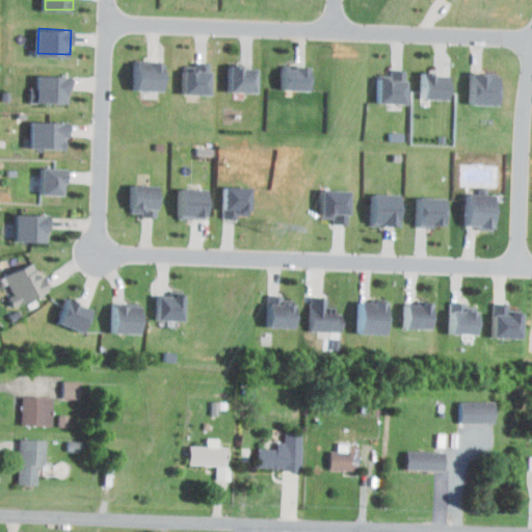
[(161,64),(160,91),(133,90),(134,63),(161,64)]
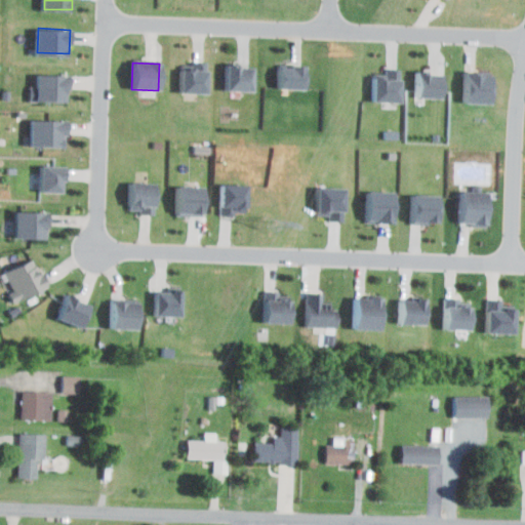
[(281,63),(280,85),(304,86),(305,64),(281,63)]
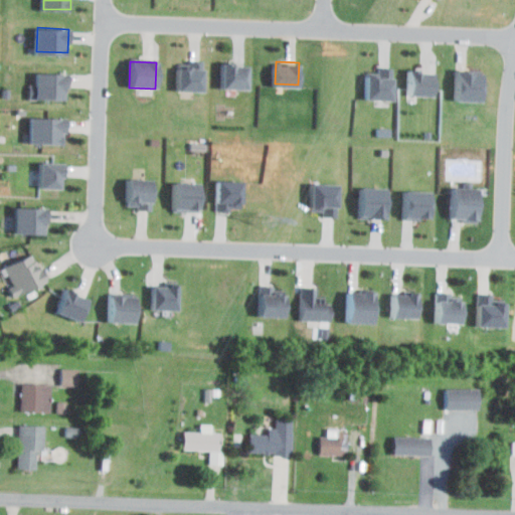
[(221,64),(221,88),(244,88),(245,68),(229,68),(229,64),(221,64)]
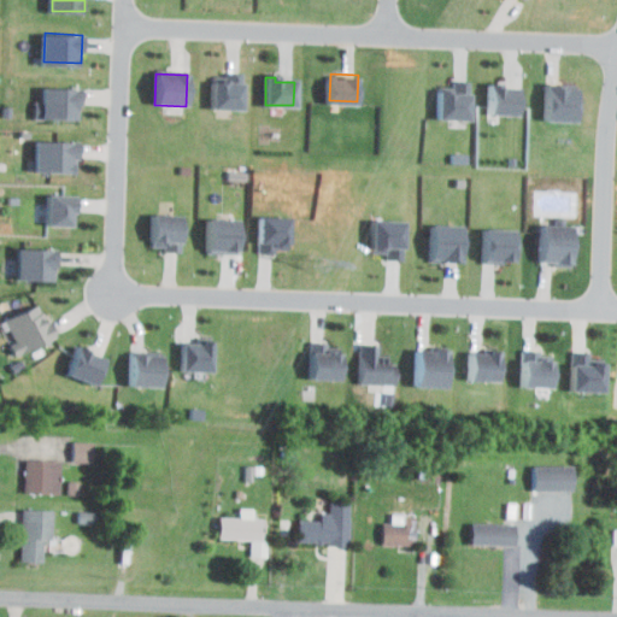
[(246,81),(245,107),(216,106),(217,81),(246,81)]
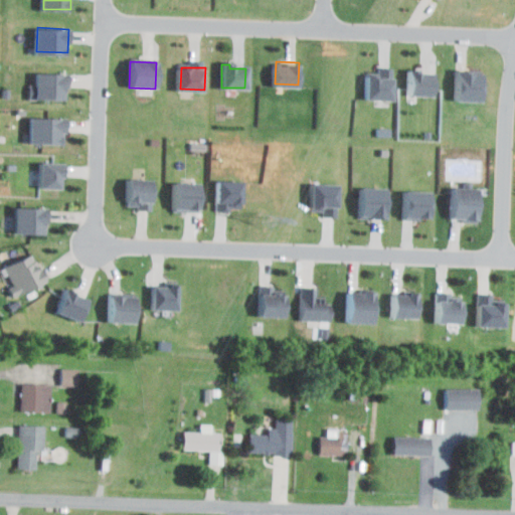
[(459,71),(458,99),(484,100),(483,72),(459,71)]
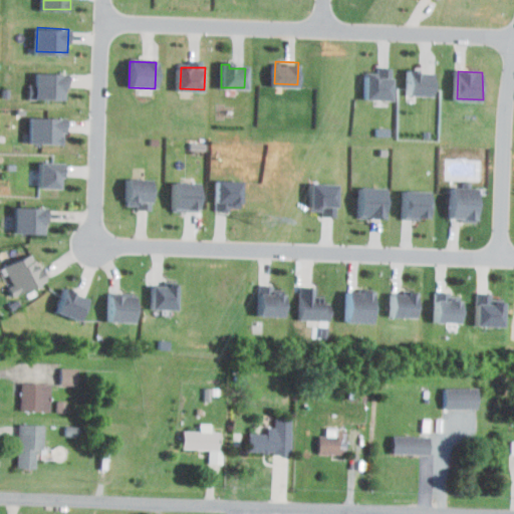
[(36,72),(65,74),(64,99),(34,98),(36,72)]
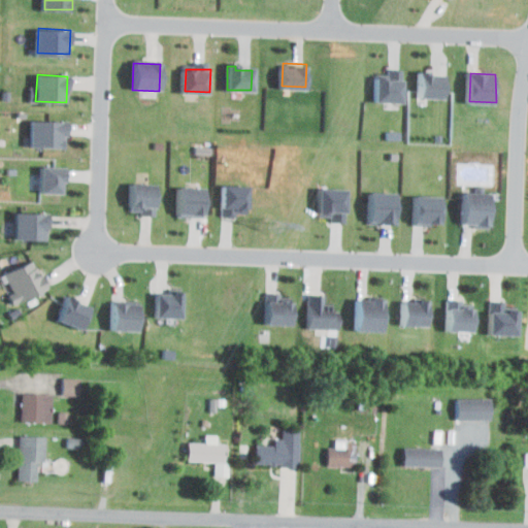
[(422,74),(421,96),(446,96),(447,74),(422,74)]
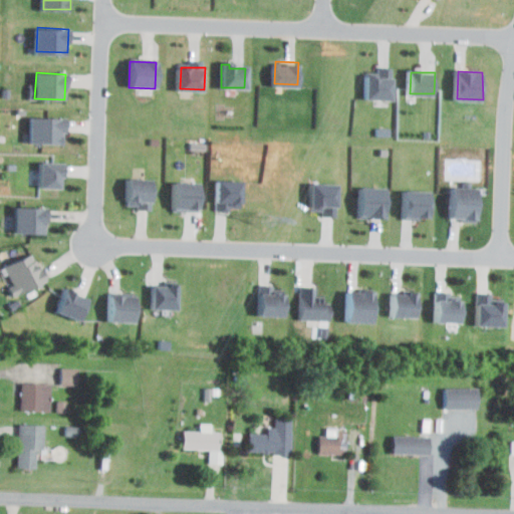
[(367,75),(366,97),(392,98),(392,75),(367,75)]
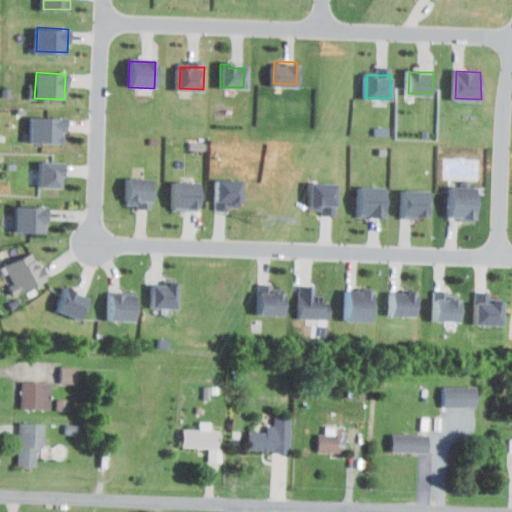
[(28,118),(27,141),(59,143),(60,119),(28,118)]
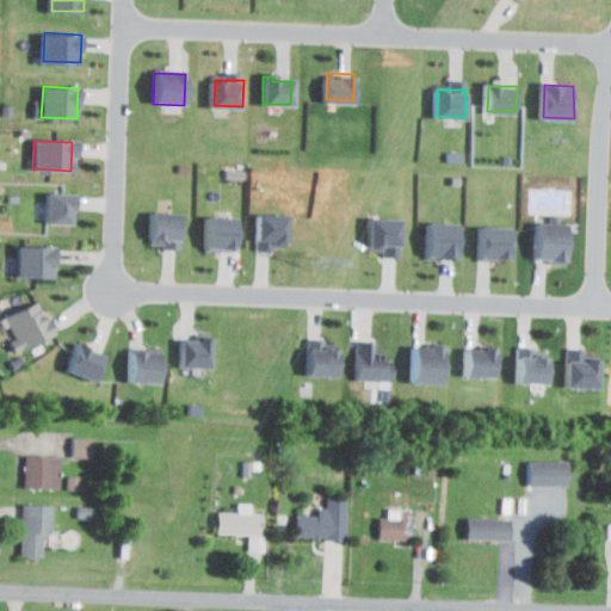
[(44,196),(45,224),(68,224),(68,211),(74,211),(74,195),(44,196)]
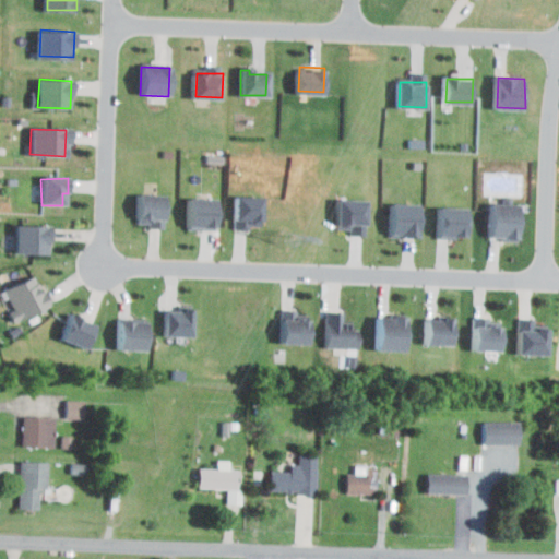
[(164,197),(163,229),(147,228),(149,219),(135,219),(135,195),(164,197)]
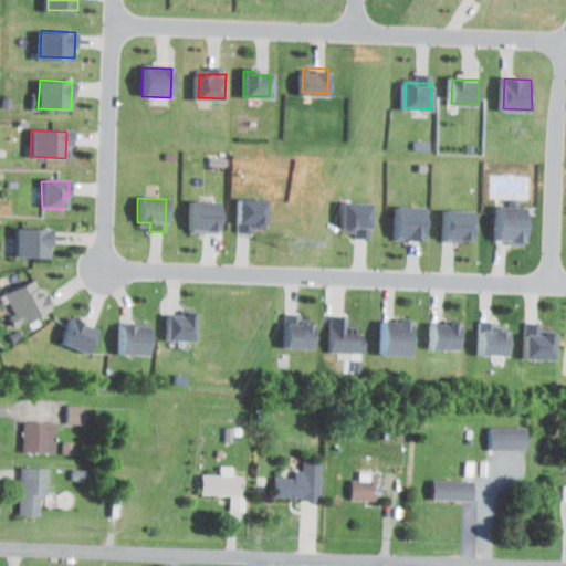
[(222,202),(221,232),(195,232),(196,201),(222,202)]
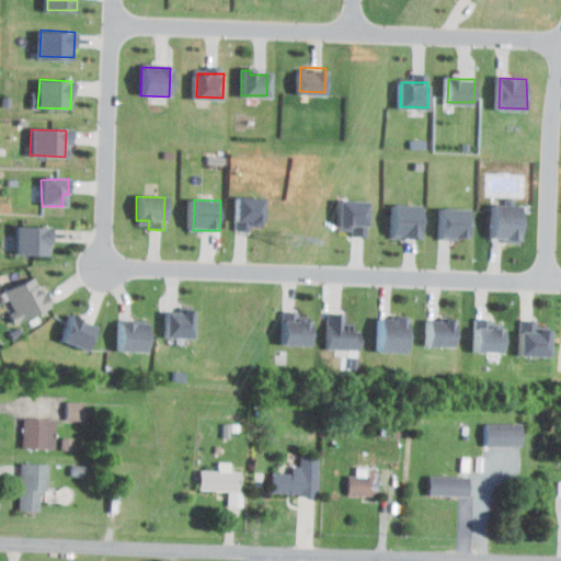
[(235,199),(263,202),(261,222),(249,221),(249,230),(232,229),(235,199)]
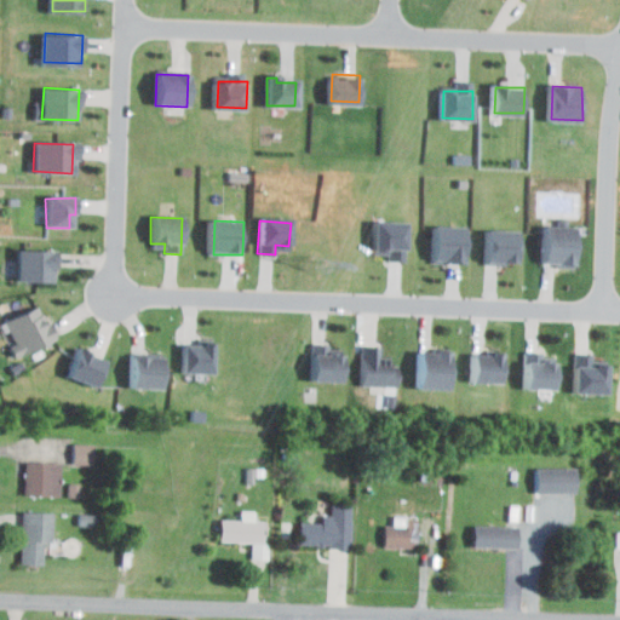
[(373,220),(405,222),(402,262),(389,262),(389,250),(371,248),(373,220)]
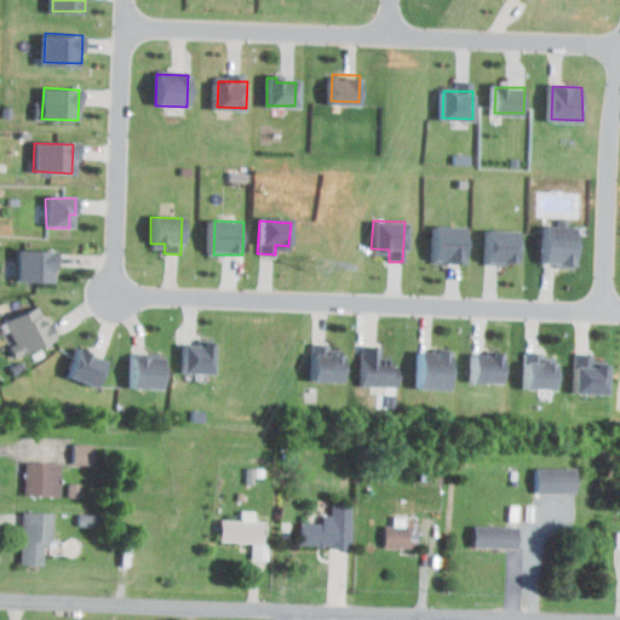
[(465,228),(464,262),(436,260),(437,227),(465,228)]
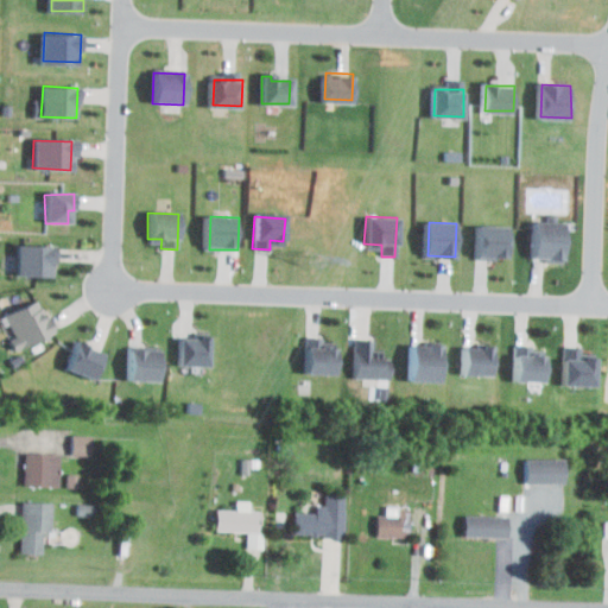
[(532,222),(531,255),(546,257),(546,263),(562,263),(563,223),(532,222)]
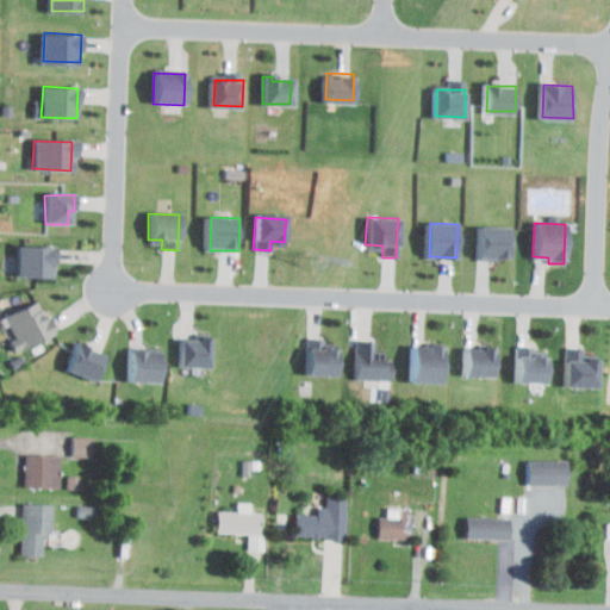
[(510,226),(509,261),(479,260),(480,225),(510,226)]
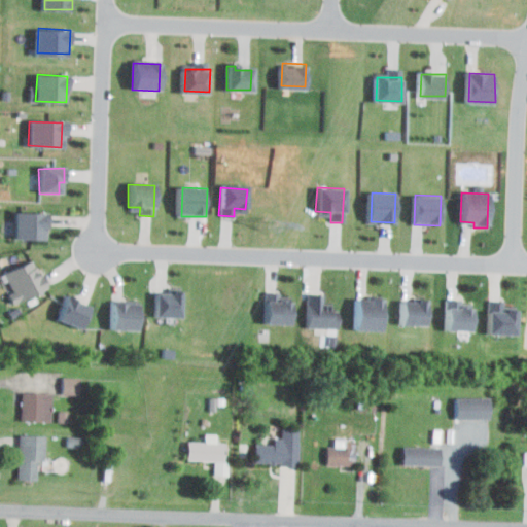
[(43,213),(42,240),(14,239),(14,213),(43,213)]
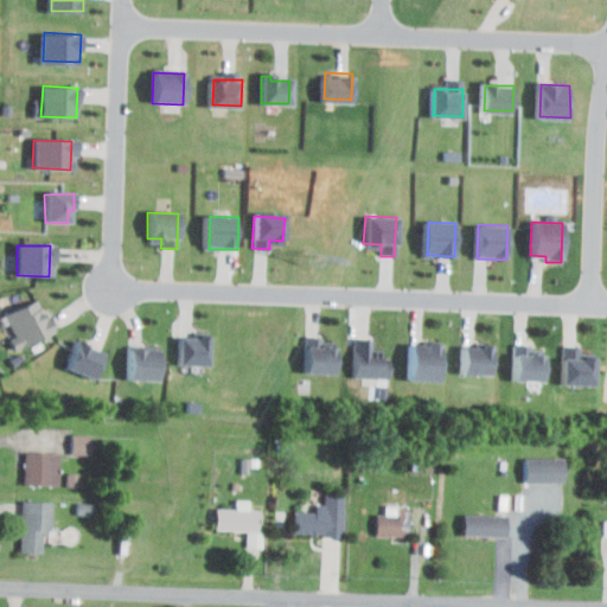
[(44,298),(62,334),(20,355),(2,317),(44,298)]
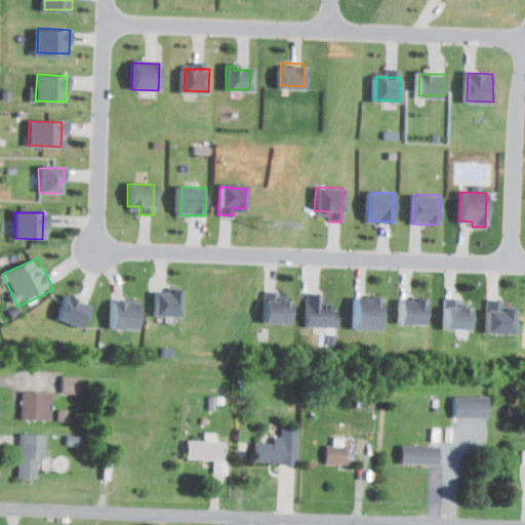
[(182,291),(180,314),(156,313),(157,290),(182,291)]
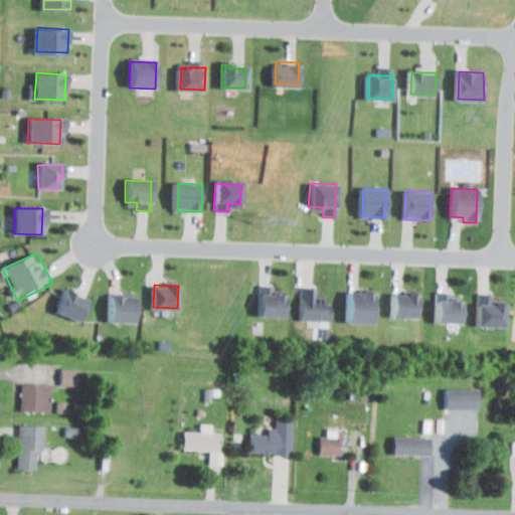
[(258,286),(256,317),(284,317),(284,292),(271,291),(271,286),(258,286)]
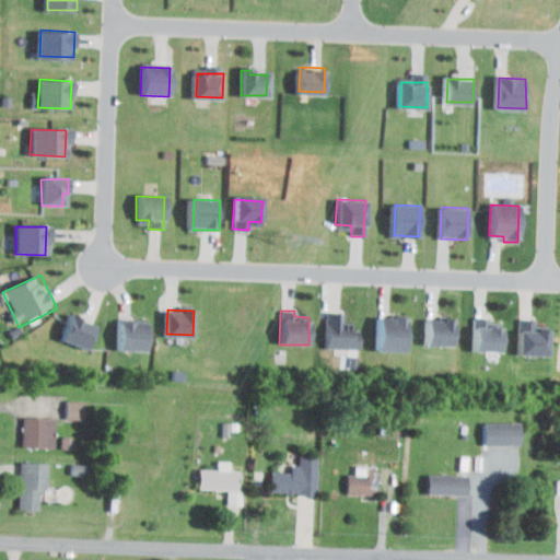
[(327,314),(326,347),(359,348),(360,329),(352,328),(352,322),(339,322),(339,314),(327,314)]
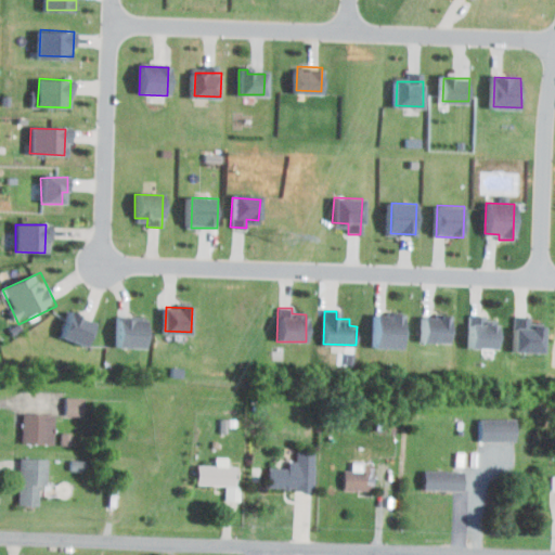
[(71,312),(95,325),(86,347),(61,334),(71,312)]
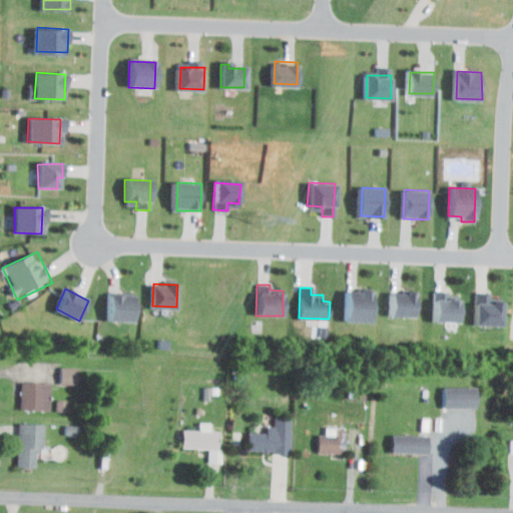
[(345,291),(344,321),(370,323),(371,292),(345,291)]
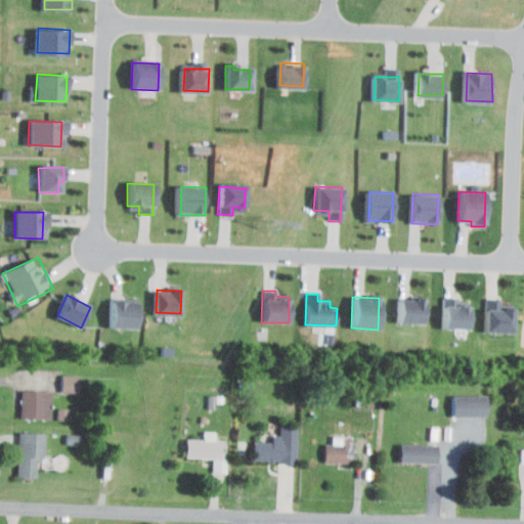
[(441,298),(440,329),(468,329),(468,303),(455,303),(456,298),(441,298)]
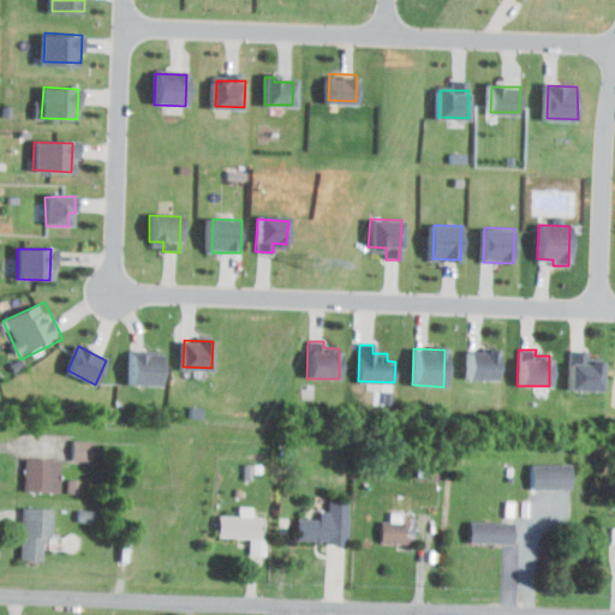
[(466,351),(466,381),(497,382),(497,352),(466,351)]
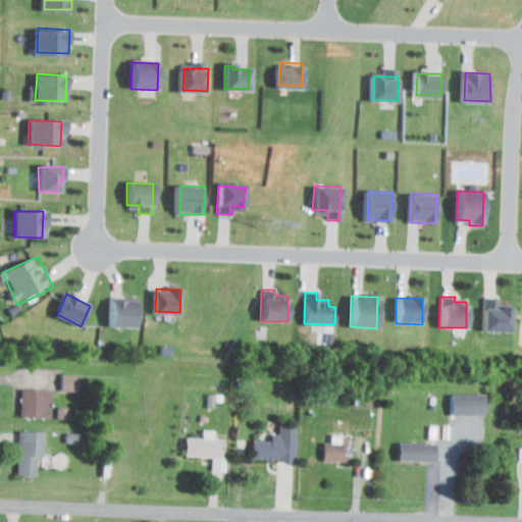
[(135,303),(134,327),(106,326),(108,301),(135,303)]
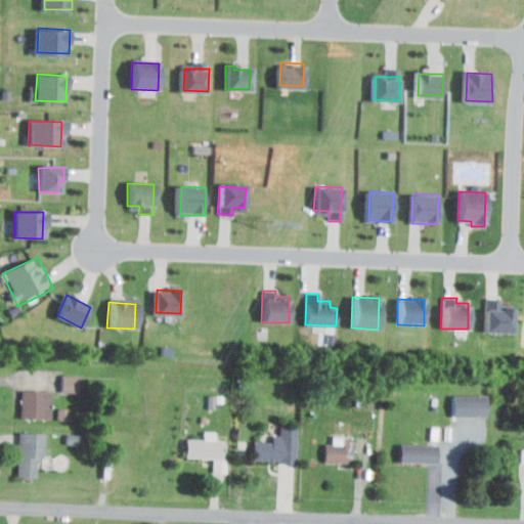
[(486,309),(485,331),(512,332),(513,310),(486,309)]
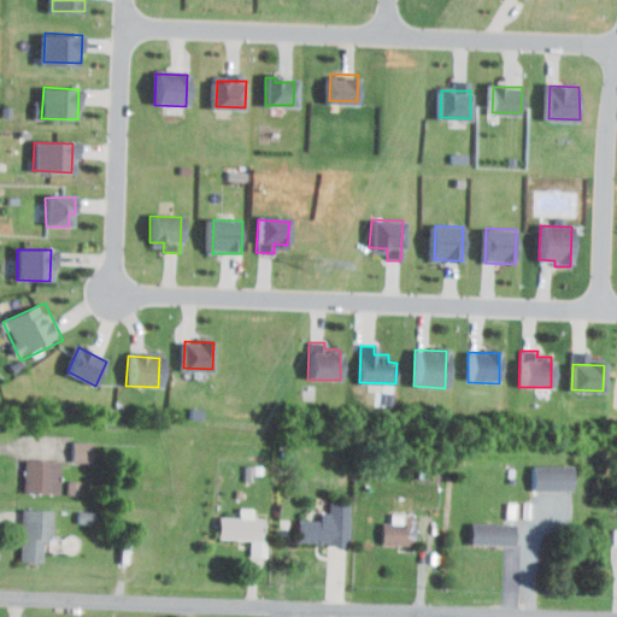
[(74,460),(93,460),(93,440),(74,440),(74,460)]
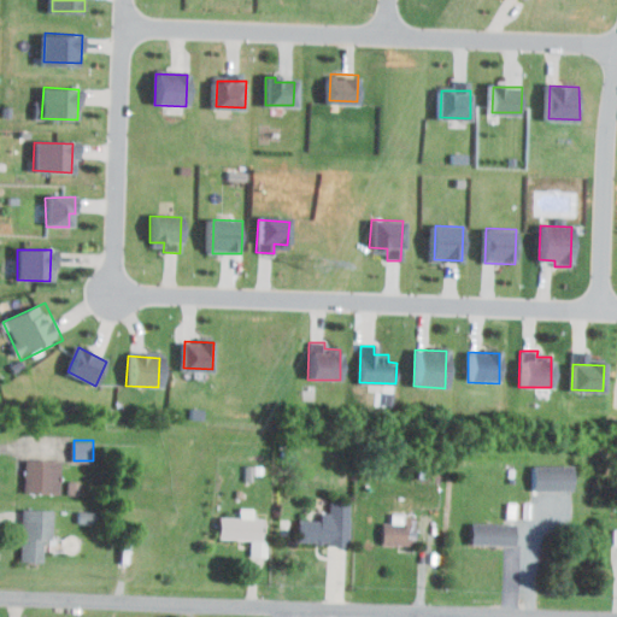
[(25,462),(24,492),(59,492),(59,462),(25,462)]
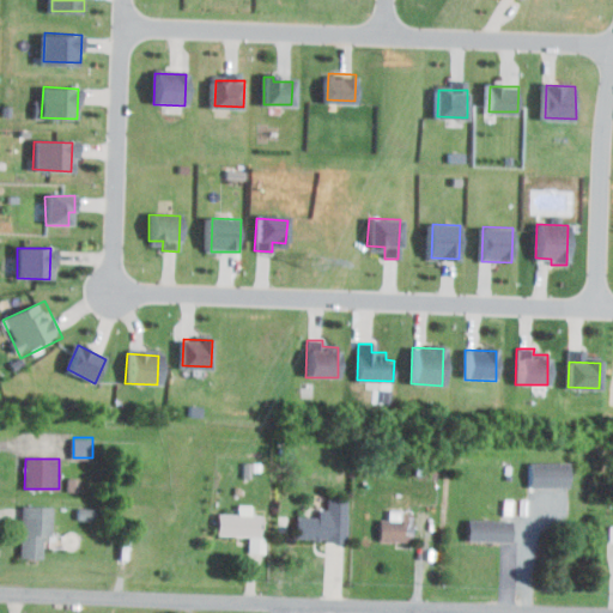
[(568,463),(569,486),(529,487),(528,465),(568,463)]
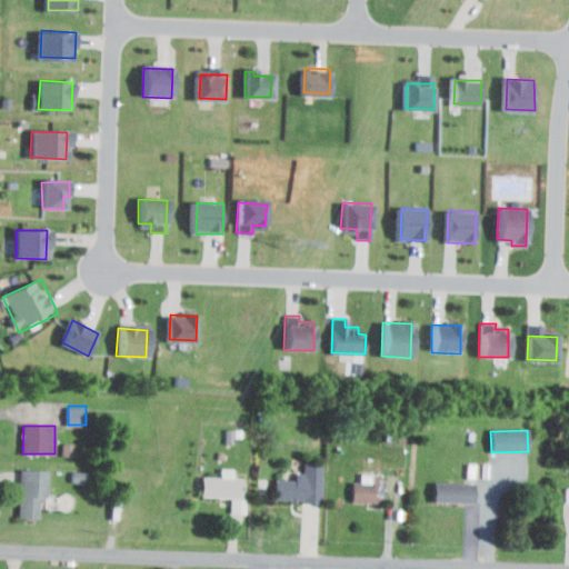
[(275,480),(273,499),(319,502),(322,465),(305,463),(303,476),(293,476),(293,482),(275,480)]
